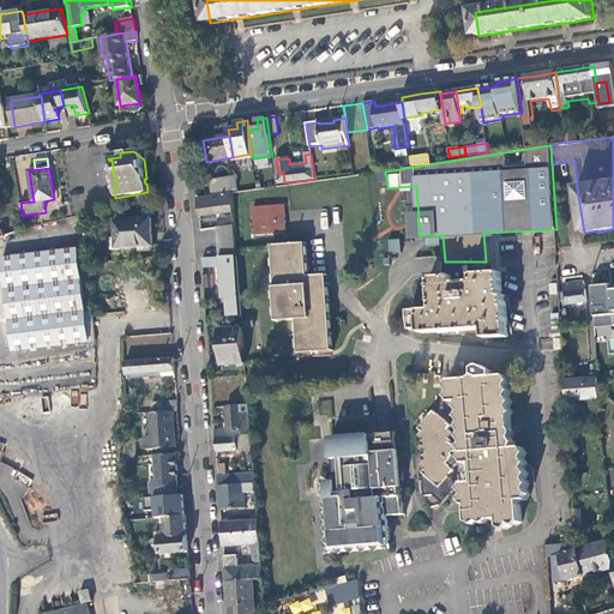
[(387,182),(385,174),(373,175),(374,184),(387,182)]
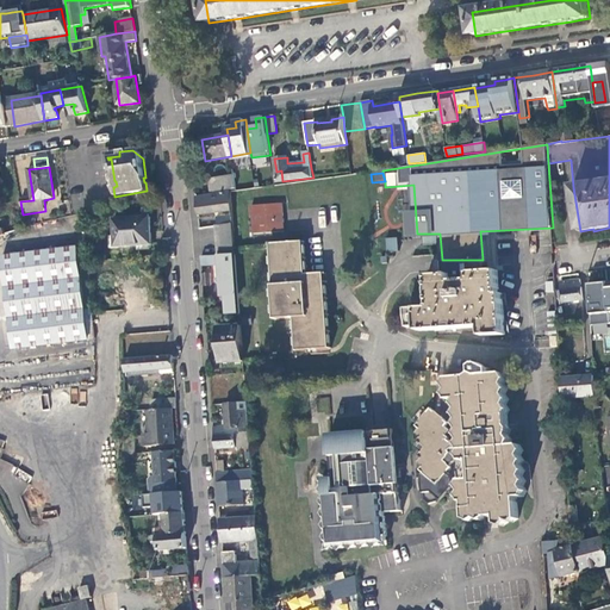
[(213,192),(236,188),(234,175),(211,179),(213,192)]
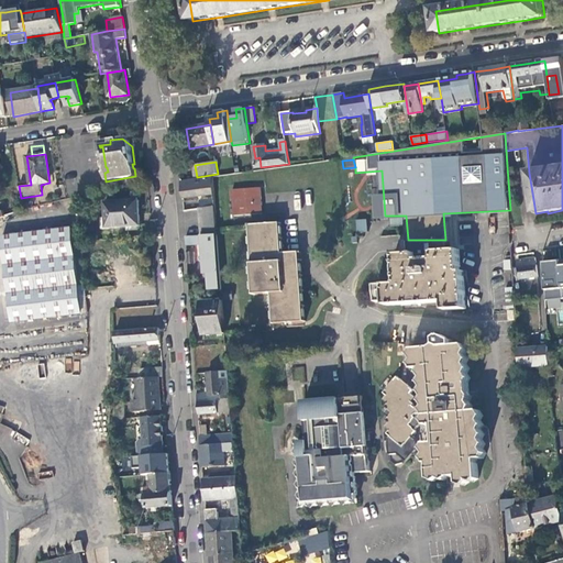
[(183,187),(183,199),(214,195),(212,176),(181,181),(183,187)]
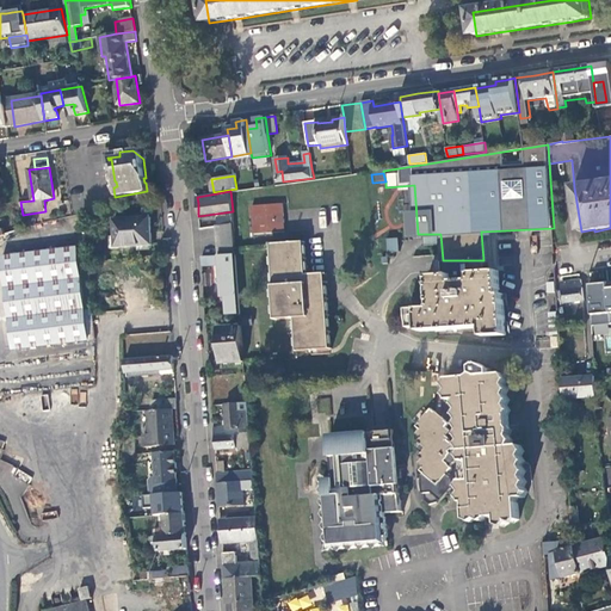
[(254,205),(254,233),(285,232),(284,203),(254,205)]
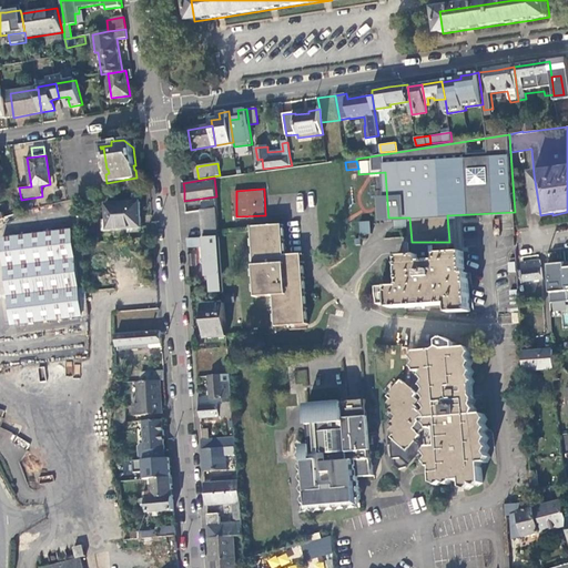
[(108,231),(142,230),(141,203),(107,204),(108,231)]
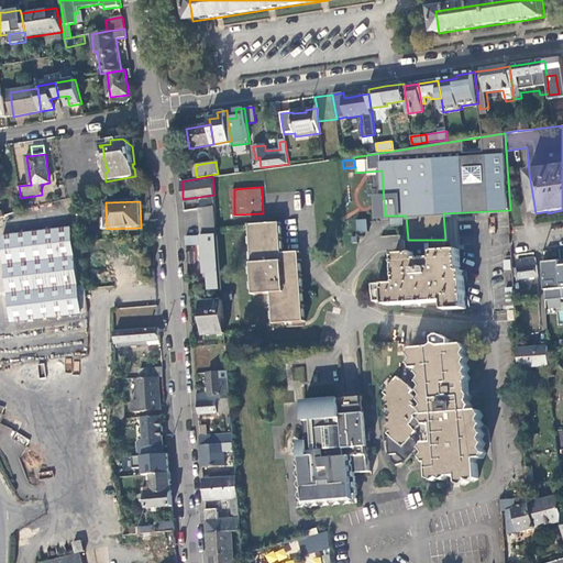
[(200,209),(202,235),(218,235),(216,207),(201,209),(200,209)]
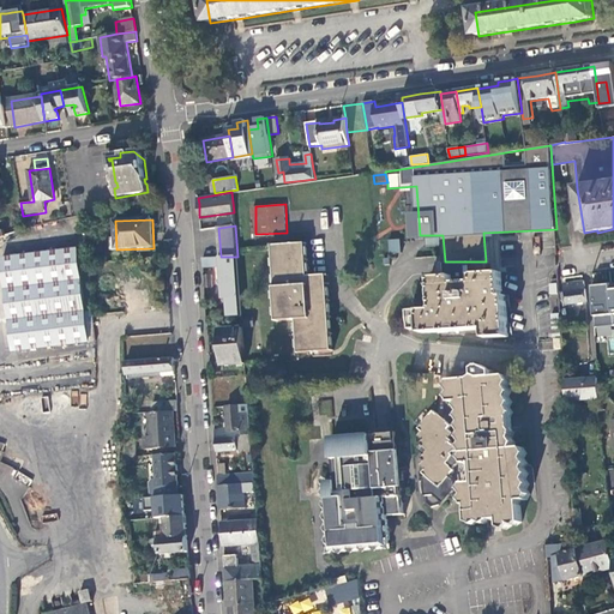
[(387,240),(389,253),(401,252),(399,239),(387,240)]
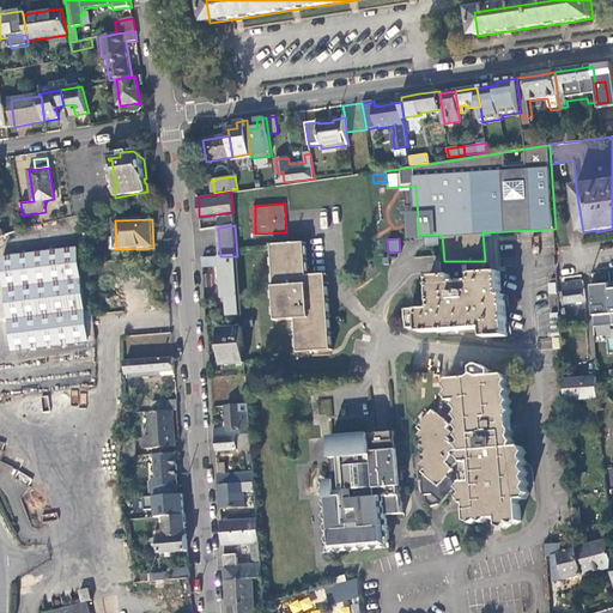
[(297,320),(299,353),(333,351),(327,275),(308,277),(305,243),(272,246),(278,321),(297,320)]
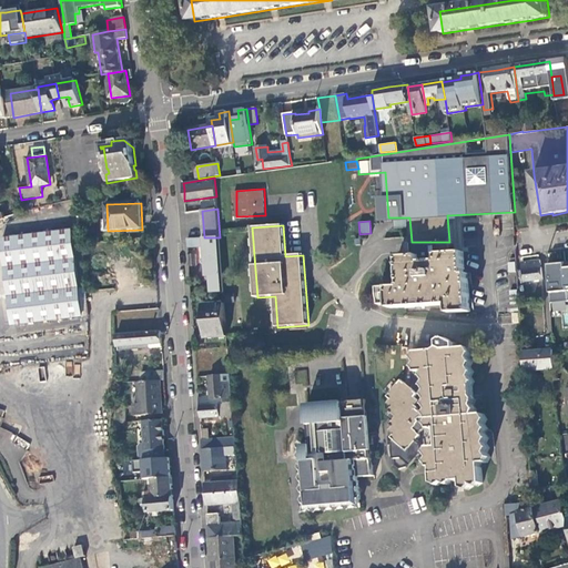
[(22,230),(22,237),(46,234),(44,226),(22,230)]
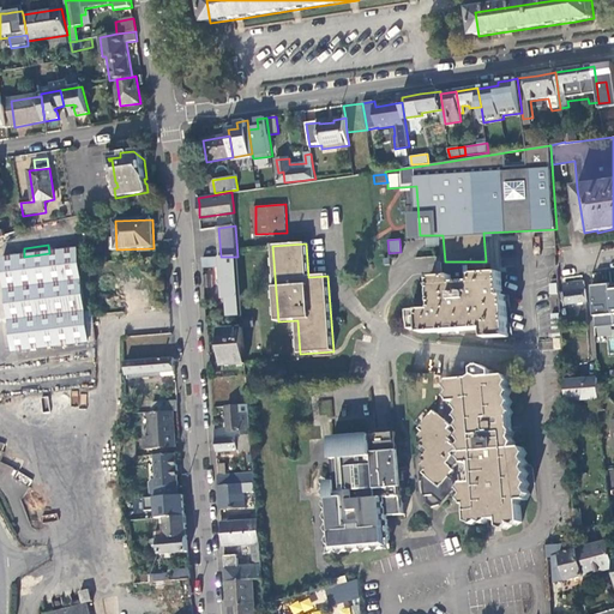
[(89,342),(84,304),(78,250),(49,253),(24,257),(2,259),(13,351),(89,342)]
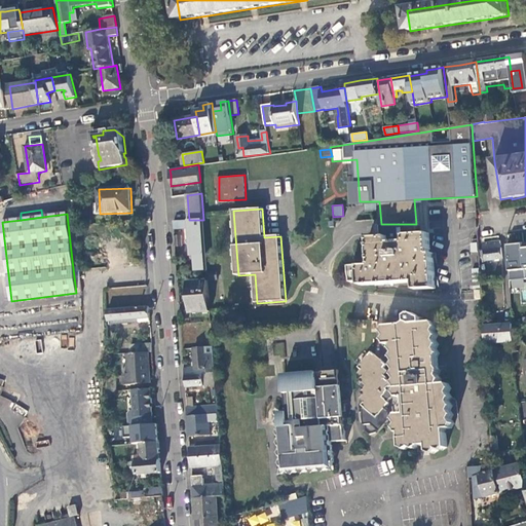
[(195,256),(196,271),(207,270),(203,220),(189,220),(174,221),(174,228),(175,229),(189,228),(191,256),(195,256)]
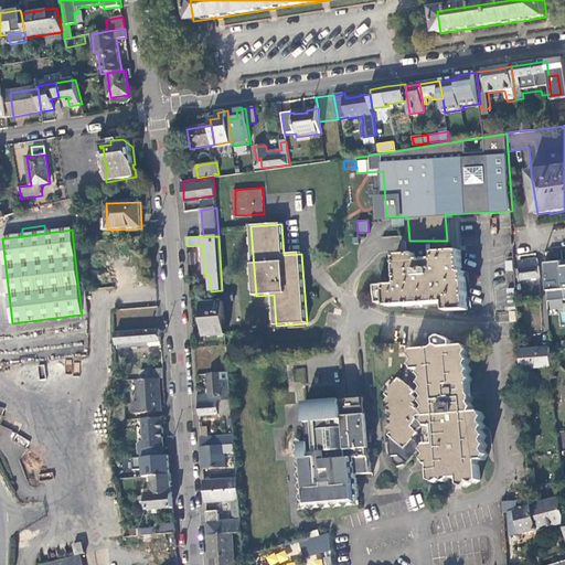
[(447,253),(447,241),(409,241),(411,254),(397,255),(398,284),(400,306),(446,304),(446,312),(467,311),(466,273),(462,273),(461,252),(447,253)]
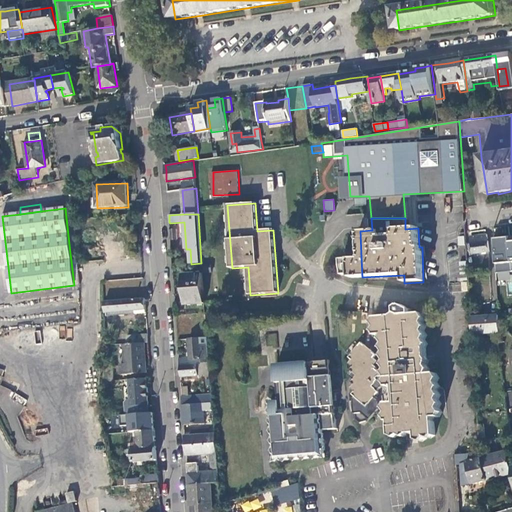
[(472,243),(467,244),(468,255),(489,252),(487,234),(471,236),(472,243)]
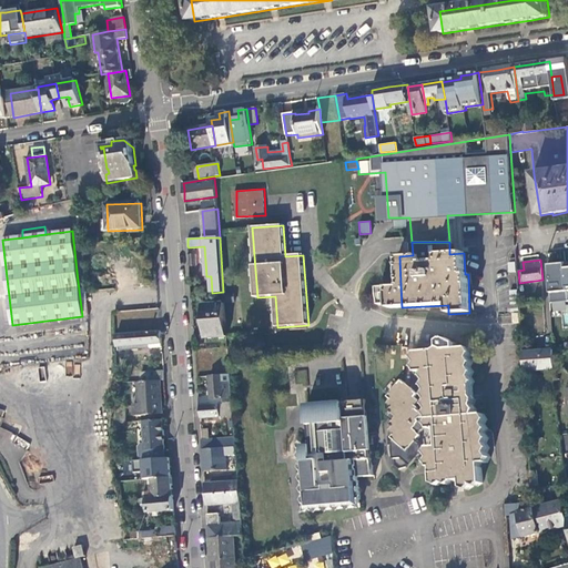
[(561,286),(567,284),(567,262),(558,264),(561,286)]
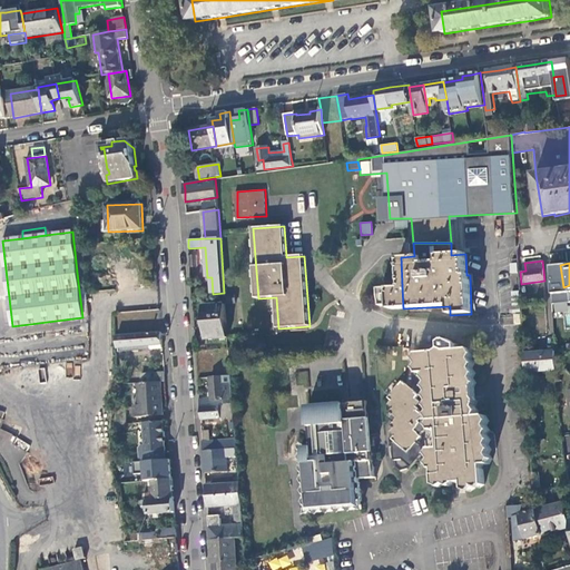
[(87,293),(86,281),(78,282),(82,317),(90,316),(87,293)]
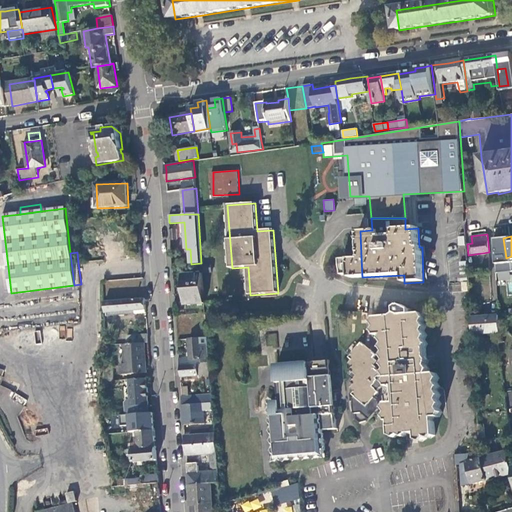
[(361,257),(350,258),(351,277),(362,277),(361,257)]
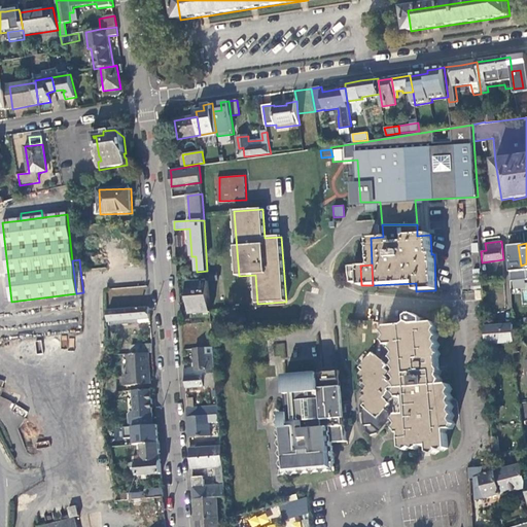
[(476,290),(477,300),(483,300),(482,290),(482,271),(475,271),(475,290),(476,290)]
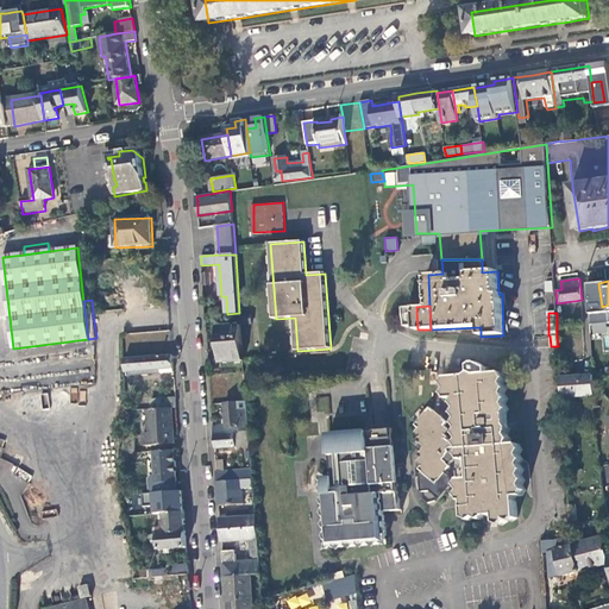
[(221,363),(244,360),(240,325),(219,327),(221,363)]
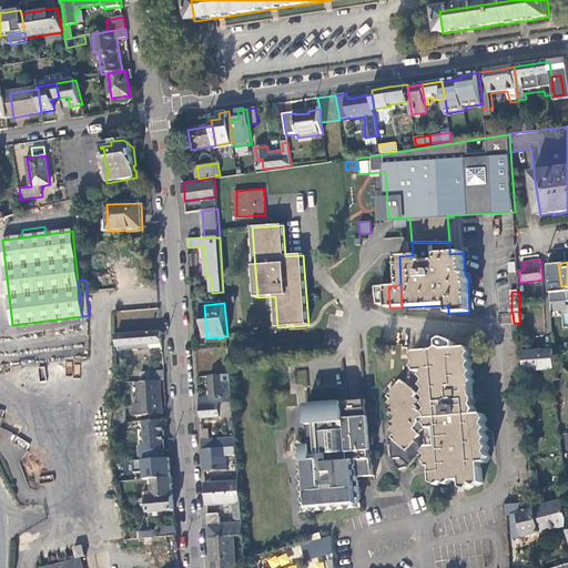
[(119,351),(162,347),(161,332),(138,333),(118,335),(119,351)]
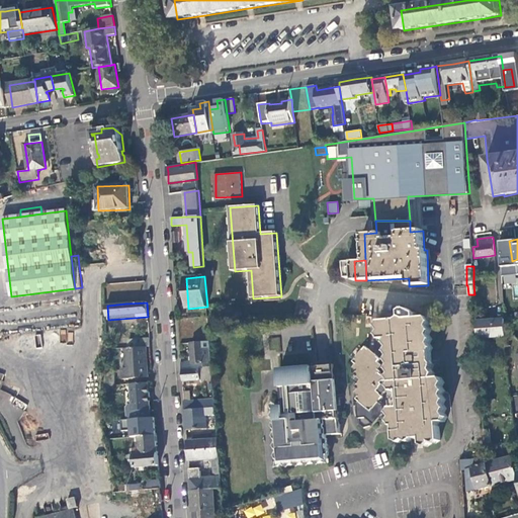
[(366,418),(374,426),(376,428),(383,421),(382,399),(384,397),(378,391),(384,383),(382,382),(383,380),(392,380),(390,387),(393,391),(399,391),(400,406),(392,407),(390,412),(392,416),(389,421),(394,426),(395,426),(396,441),(400,443),(405,440),(409,442),(414,439),(423,439),(423,444),(428,447),(433,444),(433,441),(437,444),(441,441),(440,422),(445,423),(448,418),(445,413),(447,410),(444,406),(446,400),(443,396),(446,393),(442,387),(445,382),(442,378),(433,379),(435,374),(432,371),(435,365),(432,362),(431,352),(434,349),(430,344),(433,340),(430,336),(432,332),(429,327),(432,323),(427,317),(417,318),(417,314),(407,310),(405,310),(401,313),(401,315),(396,319),(380,319),(377,325),(380,330),(378,335),(381,338),(387,338),(385,343),(389,347),(386,351),(390,354),(387,360),(390,364),(387,369),(391,373),(390,375),(383,375),(380,373),(382,372),(373,364),(378,358),(366,348),(354,363),(360,368),(356,373),(362,379),(357,386),(363,392),(358,399),(361,402),(358,404),(358,419),(361,419),(366,418)]
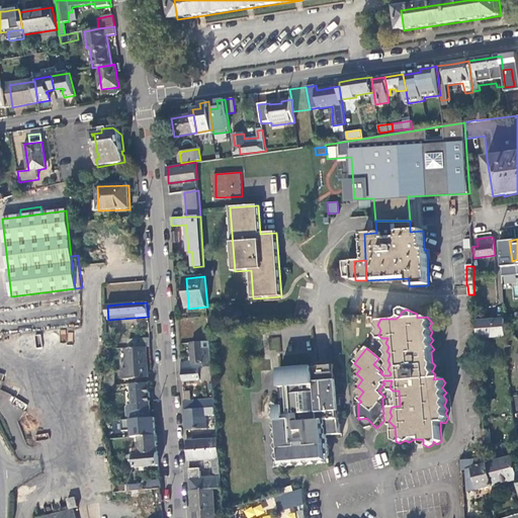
[(189,319),(191,343),(202,342),(209,342),(207,317),(189,319)]
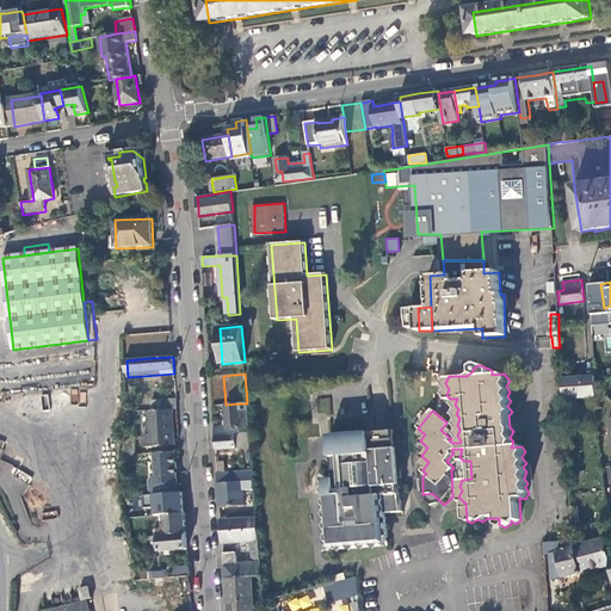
[(596,376),(563,378),(565,400),(597,397),(596,376)]
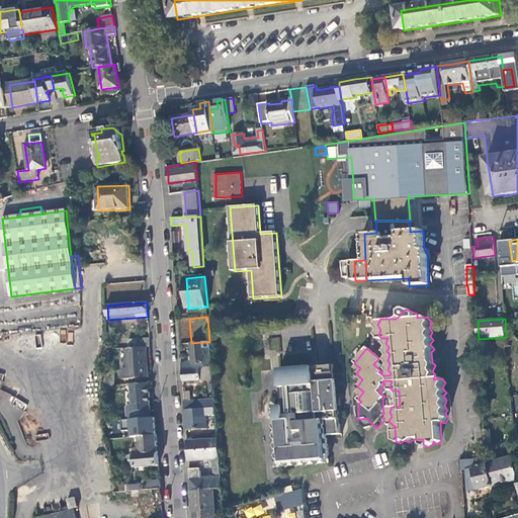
[(61,331),(60,341),(73,342),(73,331),(61,331)]
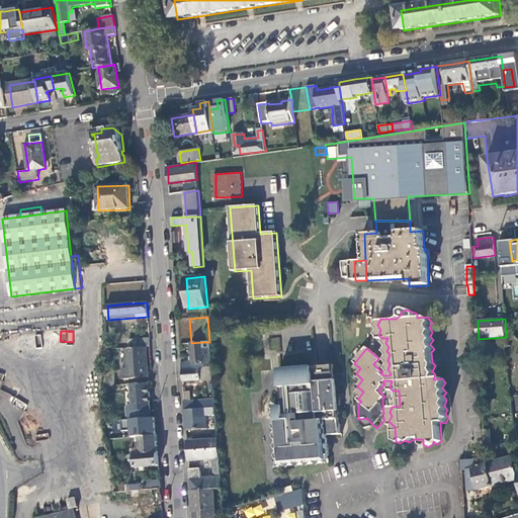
[(128,349),(150,347),(150,339),(128,340),(128,349)]
